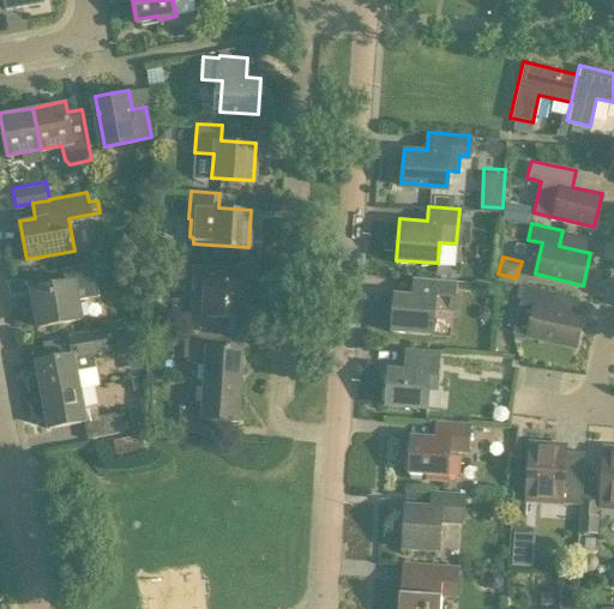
[(64,266),(66,281),(31,288),(38,325),(79,318),(76,297),(98,293),(92,261),(64,266)]
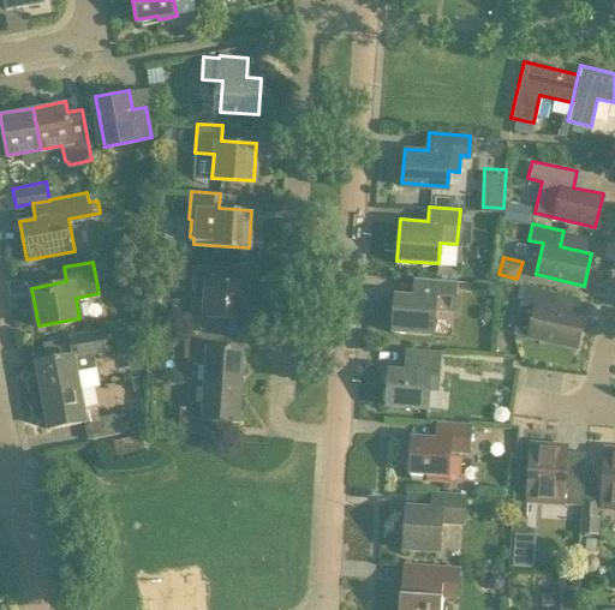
[(191,291),(203,291),(202,315),(244,317),(246,282),(233,281),(234,265),(192,263),(191,291)]
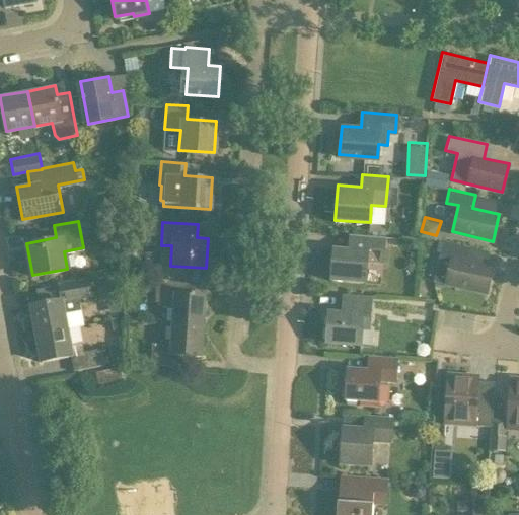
[(330,278),(365,281),(367,261),(382,262),(384,237),(350,234),(349,248),(334,247),(330,278)]
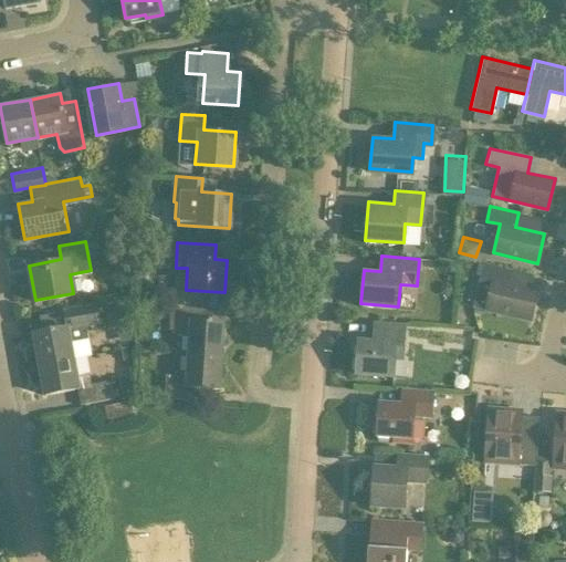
[(530,320),(537,289),(507,282),(511,269),(482,262),(479,277),(492,280),(485,309),(530,320)]
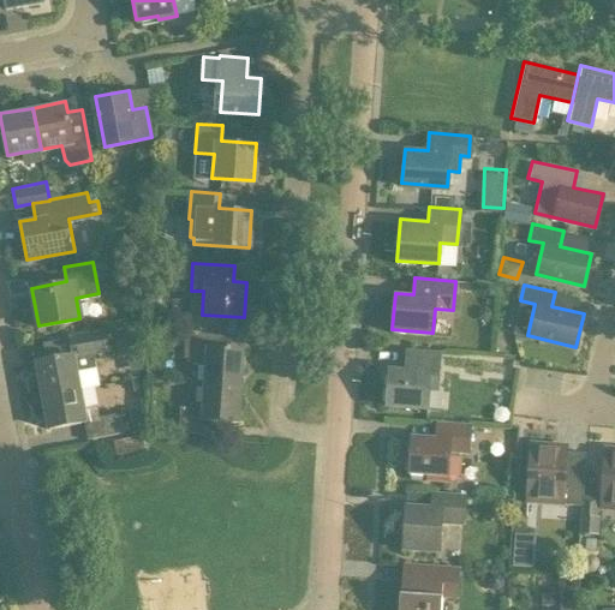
[(79,387),(78,386),(99,382),(93,352),(109,350),(106,328),(70,335),(73,353),(36,360),(42,393),(79,387)]
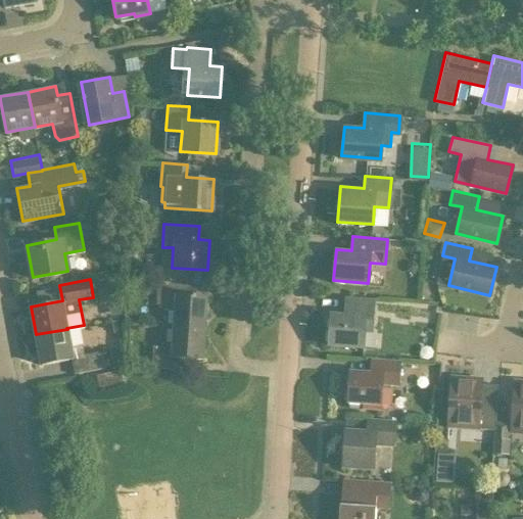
[(165,307),(173,308),(172,325),(204,328),(206,297),(195,296),(196,283),(157,280),(156,301),(165,302),(165,307)]
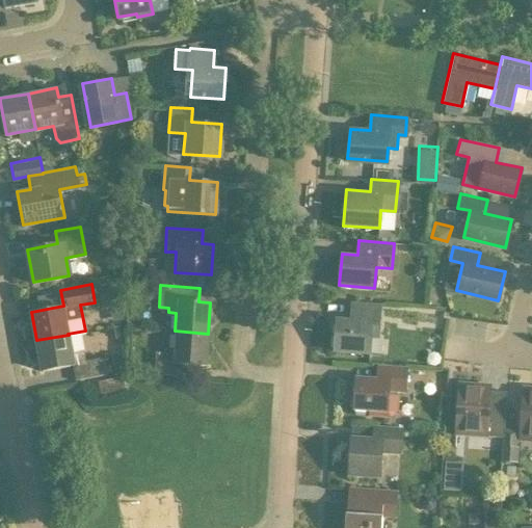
[(350,320),(337,319),(335,349),(369,352),(370,336),(377,336),(379,305),(351,302),(350,320)]
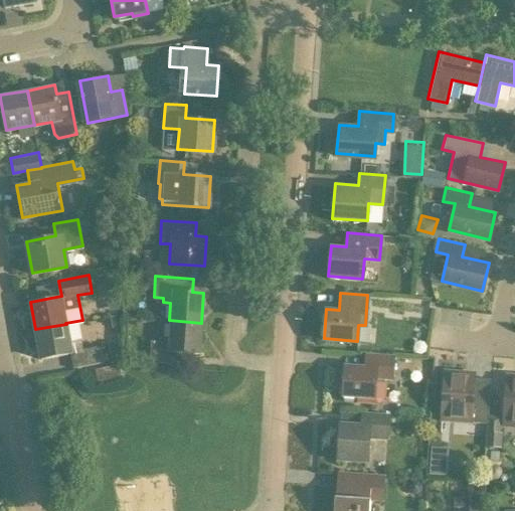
[(169,320),(168,337),(161,337),(160,339),(152,338),(150,359),(187,362),(188,352),(199,352),(201,323),(169,320)]
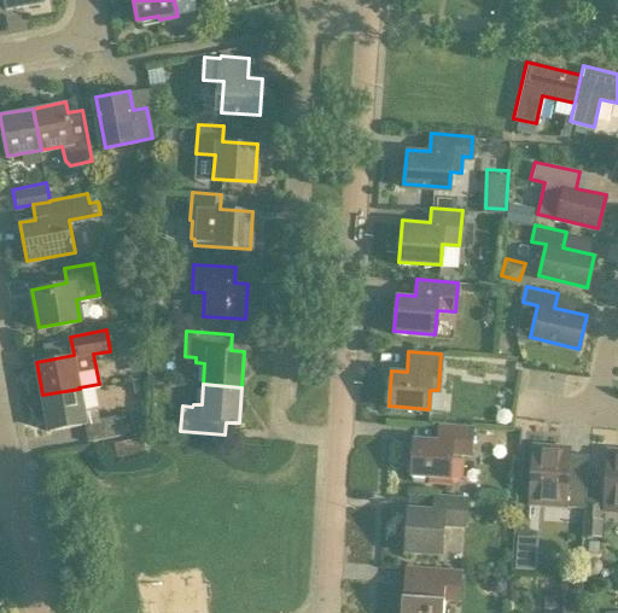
[(98,404),(82,407),(80,389),(42,395),(48,428),(85,422),(88,439),(124,432),(121,413),(100,416),(98,404)]
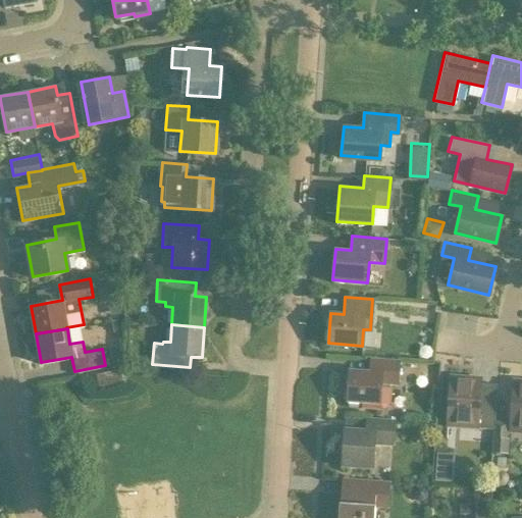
[(392,385),(380,384),(381,382),(397,383),(399,359),(370,357),(370,370),(349,369),(347,401),(362,402),(362,406),(383,408),(390,400),(392,385)]
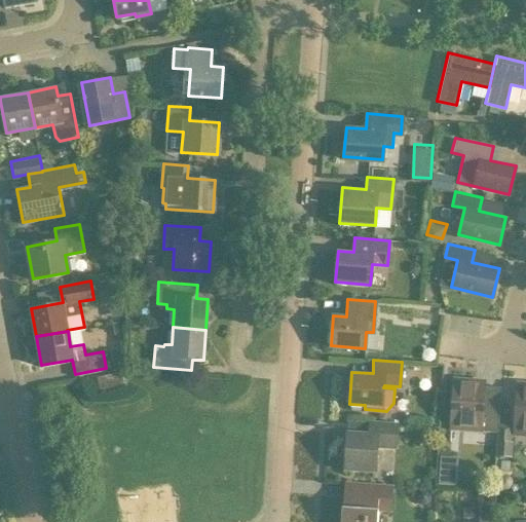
[(102,388),(123,383),(121,370),(99,374),(102,388)]
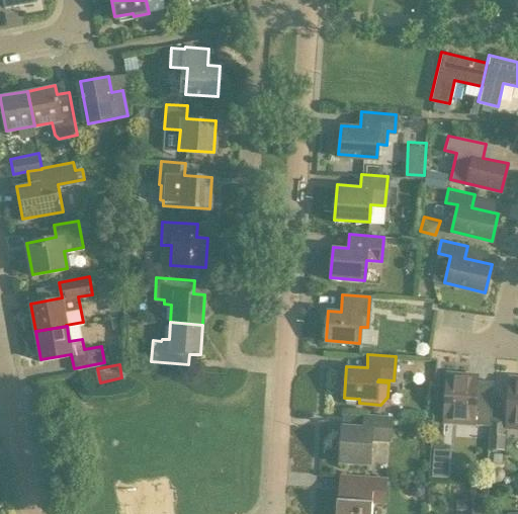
[(473,423),(473,422),(491,423),(493,396),(476,395),(477,373),(446,371),(442,421),(473,423)]
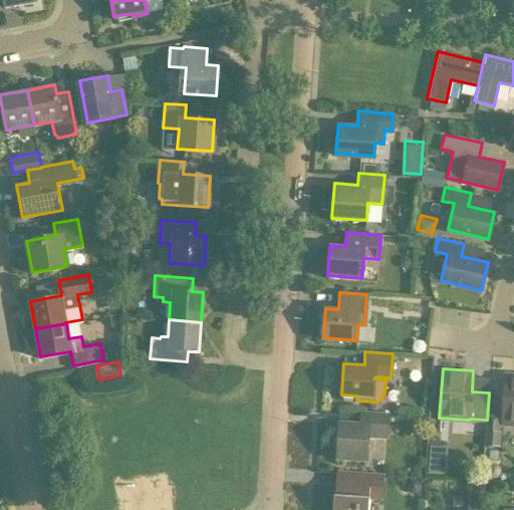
[(501,422),(513,422),(513,372),(504,372),(501,422)]
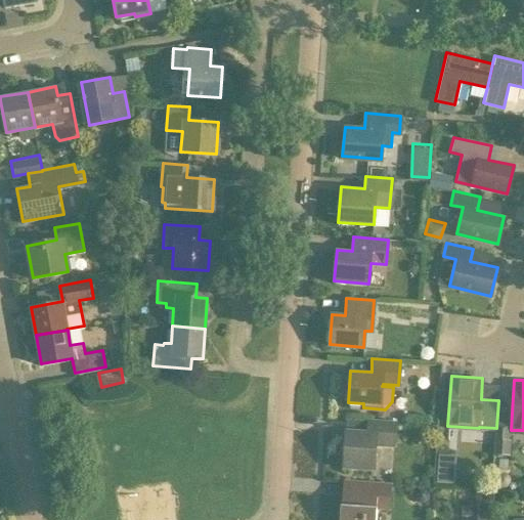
[(367,432),(346,431),(344,468),(374,470),(376,443),(393,444),(394,422),(368,420),(367,432)]
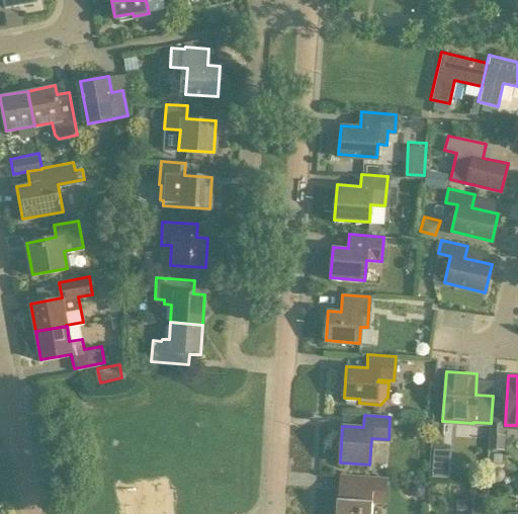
[(433,464),(432,474),(449,475),(449,466),(433,464)]
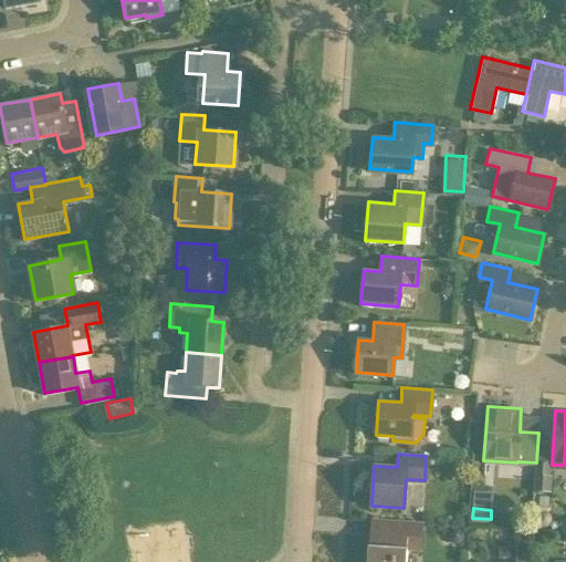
[(392,536),(369,533),(366,561),(404,561),(405,549),(420,549),(421,521),(392,519),(392,536)]
